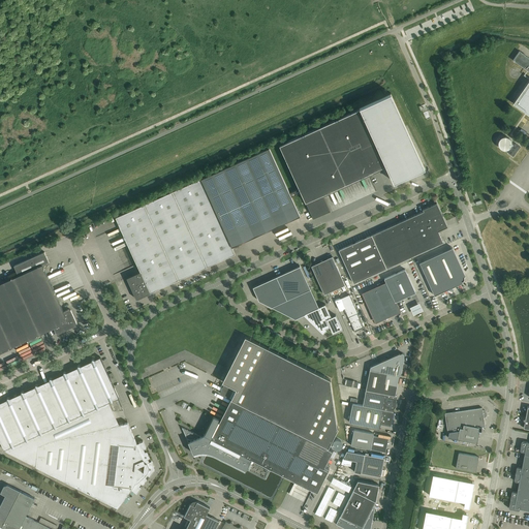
[(528,57),(519,51),(518,53),(512,60),(527,70),(528,71),(528,70),(528,57)]
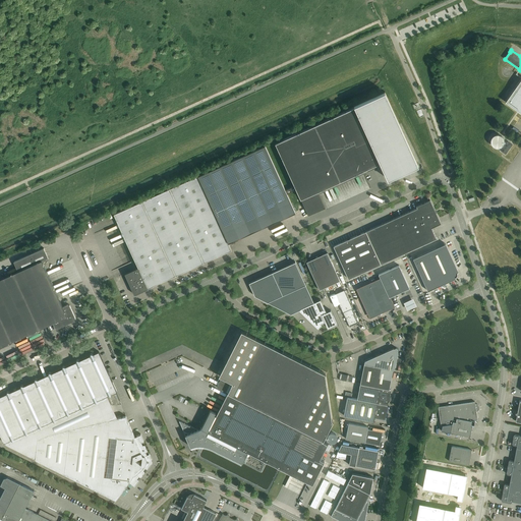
[(520,78),(505,102),(520,112),(520,78)]
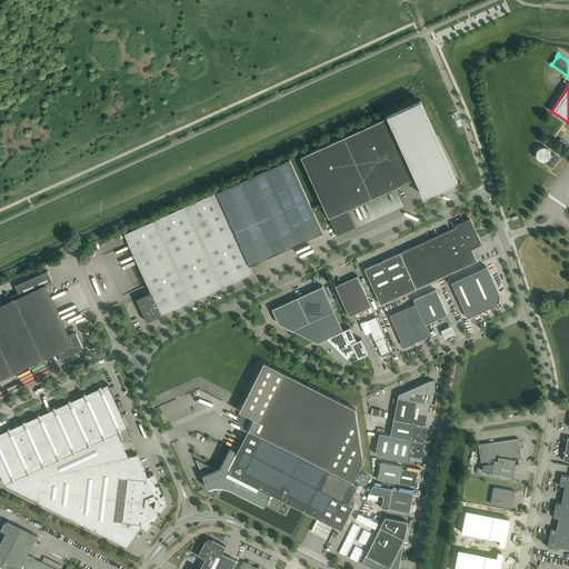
[(387,117),(300,156),(322,203),(323,207),(328,217),(329,217),(337,235),(356,227),(347,208),(400,185),(401,186),(405,185),(416,179),(423,196),(457,180),(420,100),(407,106),(400,109),(387,115),(387,117)]
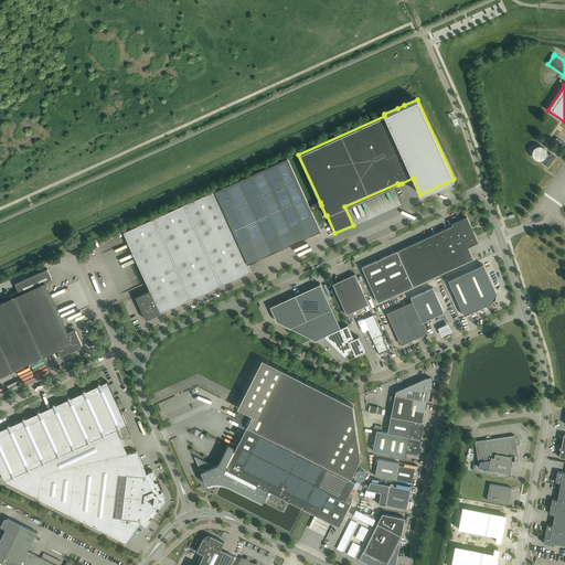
[(543,159),(545,157),(546,156),(546,152),(546,150),(545,148),(543,147),(541,146),(539,146),(536,146),(534,147),(533,149),(532,151),(532,153),(533,156),(534,158),(536,159),(539,160),(541,160),(543,159)]
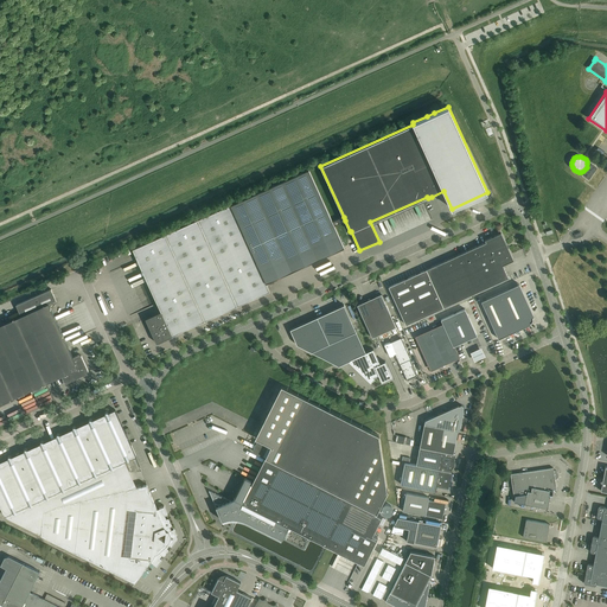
[(587,171),(583,176),(589,179),(598,168),(592,164),(587,171)]
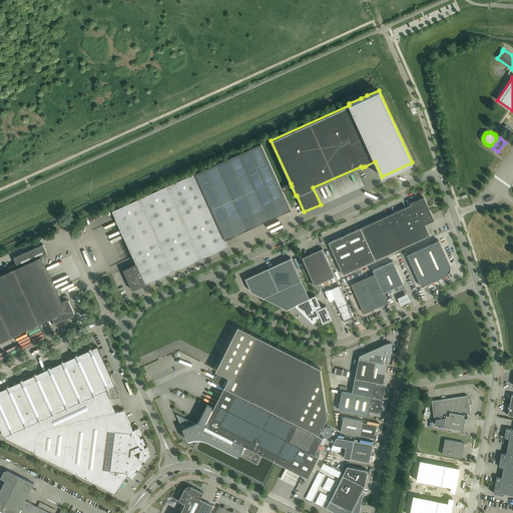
[(194,172),(112,210),(116,219),(133,257),(136,264),(123,270),(132,290),(150,282),(187,265),(227,245),(224,238),(291,208),(283,190),(281,187),(261,143),(194,173),(194,172)]
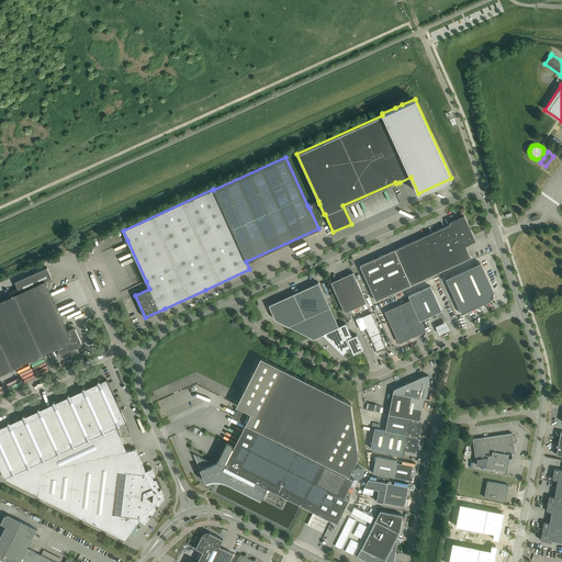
[(375,301),(411,284),(471,257),(465,245),(475,240),(464,215),(449,223),(450,224),(360,266),(375,301)]
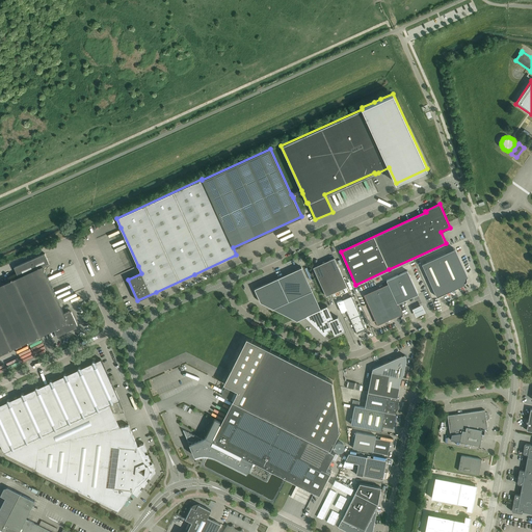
[(467,278),(467,277),(468,277),(455,249),(422,264),(436,297),(466,284),(464,283),(466,282),(467,281),(467,280),(467,278)]
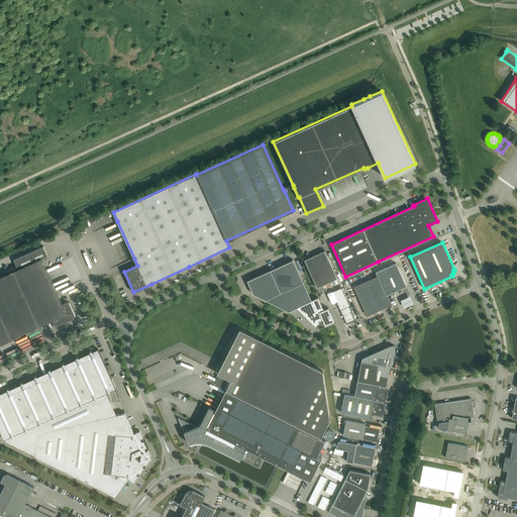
[(0,343),(39,326),(53,320),(55,325),(57,326),(75,318),(76,316),(70,303),(68,302),(63,304),(59,295),(57,292),(41,259),(47,255),(43,246),(14,260),(18,269),(0,277),(0,343)]
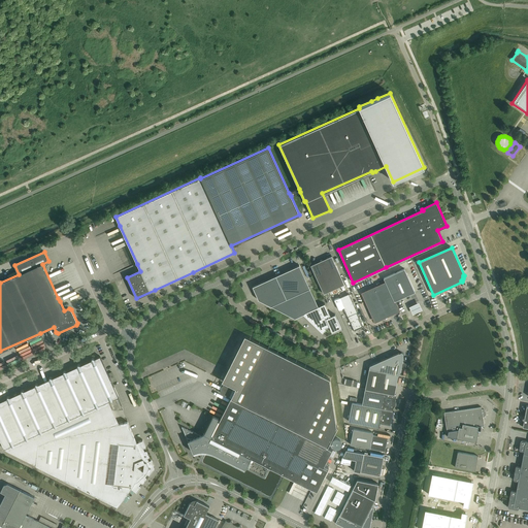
[(310,265),(324,294),(344,285),(332,256),(310,265)]
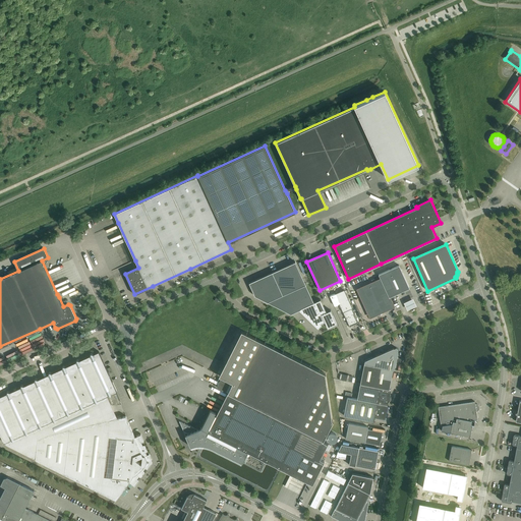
[(255,296),(288,313),(290,314),(299,309),(319,328),(322,325),(321,324),(325,322),(328,328),(337,324),(331,309),(327,311),(321,299),(313,302),(295,262),(249,283),(255,296)]
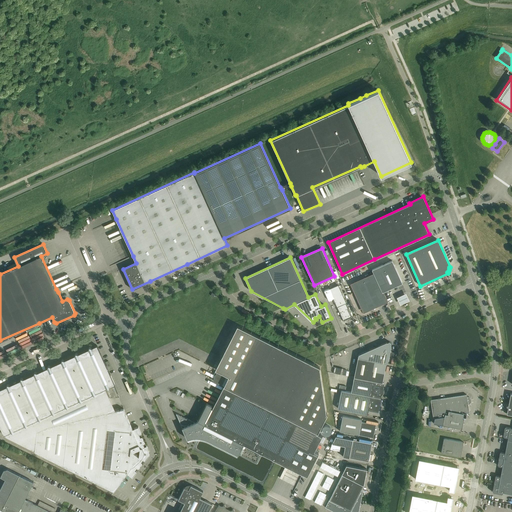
[(364,312),(385,302),(387,301),(383,292),(402,283),(392,260),(372,270),(373,273),(351,283),(364,312)]
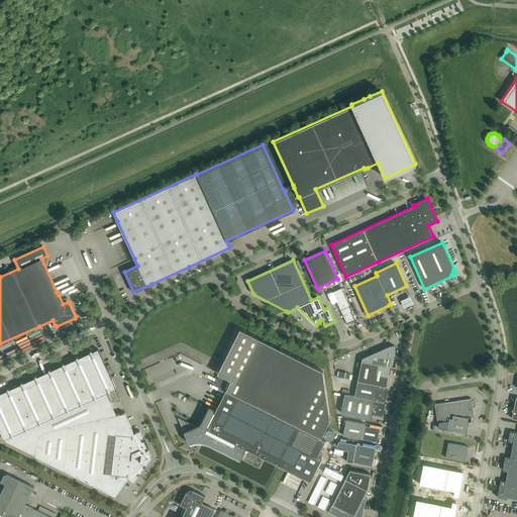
[(332,292),(347,325),(347,324),(355,320),(349,306),(350,306),(342,287),(332,292)]
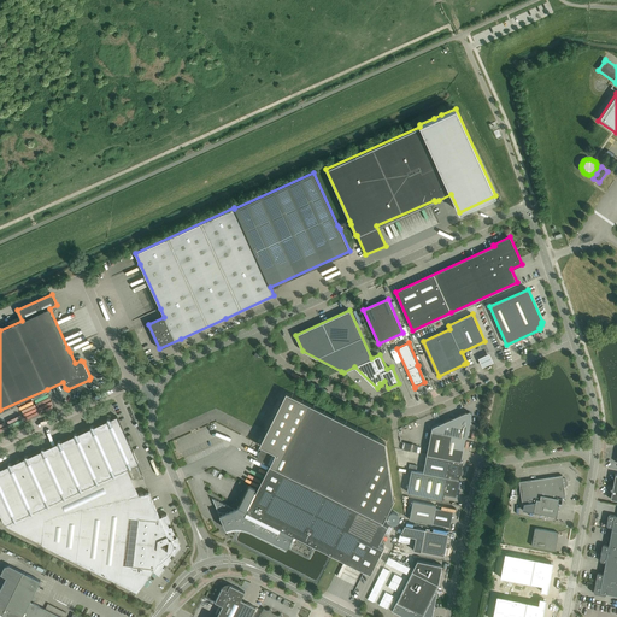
[(489,353),(479,358),(480,360),(482,365),(482,366),(493,363),(493,360),(491,356),(489,353)]
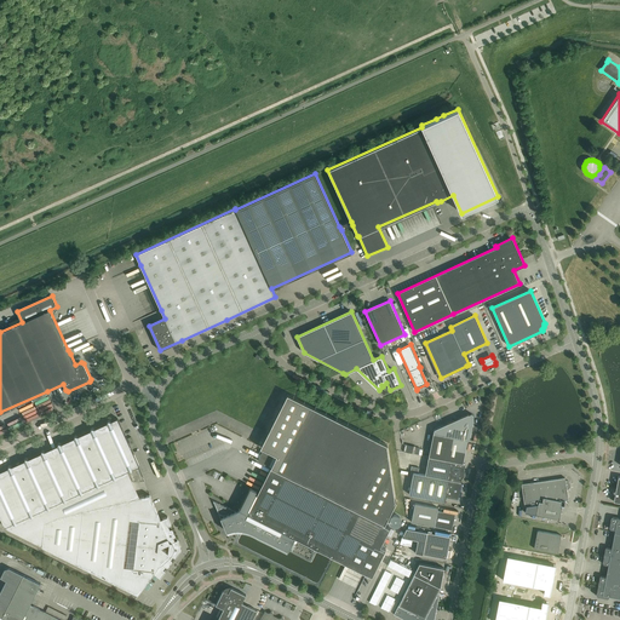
[(258,492),(257,494),(256,493),(257,491),(256,491),(251,487),(250,489),(240,509),(235,511),(213,500),(219,514),(224,516),(220,517),(227,532),(228,532),(227,530),(229,529),(231,527),(233,526),(235,522),(244,526),(310,560),(315,551),(314,551),(315,547),(372,577),(385,549),(380,546),(390,528),(384,526),(391,511),(396,501),(395,500),(386,446),(388,445),(287,394),(260,447),(276,455),(258,492)]
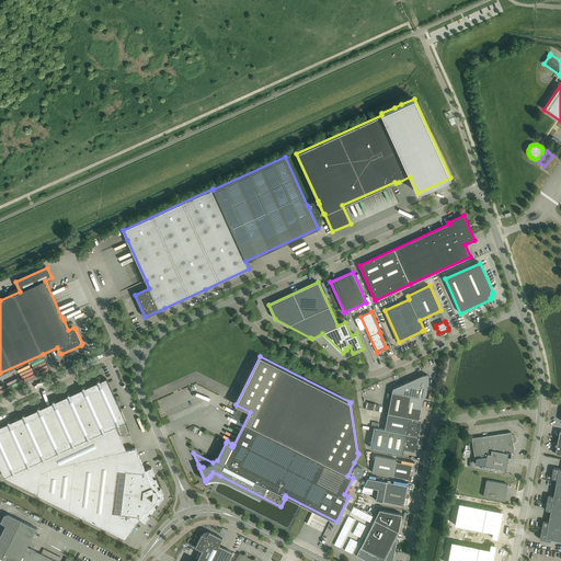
[(410,380),(403,416),(419,420),(424,398),(427,386),(428,378),(427,378),(428,377),(428,376),(427,375),(426,375),(425,375),(424,375),(410,380)]
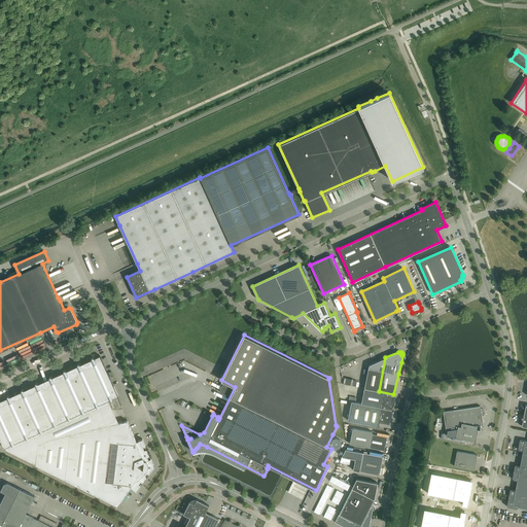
[(0,438),(4,448),(4,447),(11,445),(13,445),(13,443),(25,437),(27,438),(28,436),(32,434),(39,431),(41,432),(42,430),(54,425),(56,426),(56,424),(62,421),(67,419),(69,420),(70,417),(81,413),(83,413),(84,411),(96,406),(98,407),(98,405),(108,400),(109,399),(111,400),(112,398),(118,395),(100,355),(95,358),(92,357),(91,359),(80,364),(78,363),(77,365),(66,371),(65,371),(64,370),(63,372),(53,377),(49,376),(48,379),(43,381),(38,384),(36,383),(35,385),(24,390),(22,389),(21,391),(19,392),(13,395),(12,395),(9,396),(7,395),(7,397),(0,400),(0,438)]
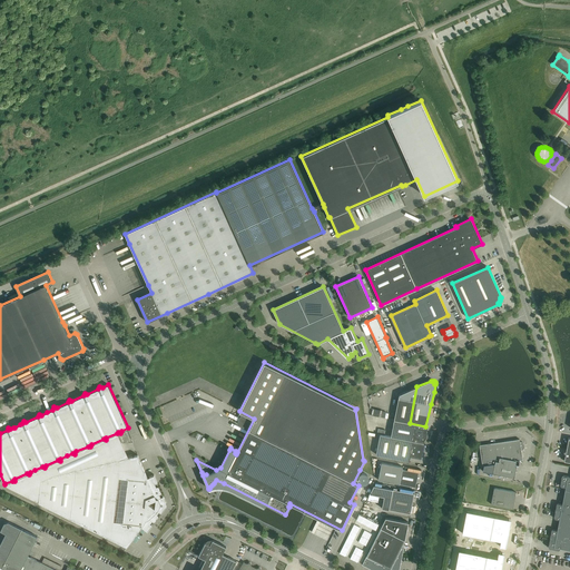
[(399,395),(394,420),(410,423),(416,386),(399,395)]
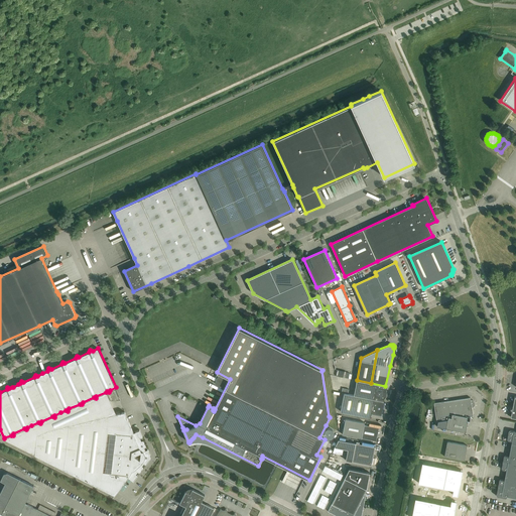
[(344,393),(344,394),(341,394),(341,396),(383,404),(385,396),(387,386),(385,386),(371,383),(357,380),(356,383),(355,389),(354,395),(344,393)]
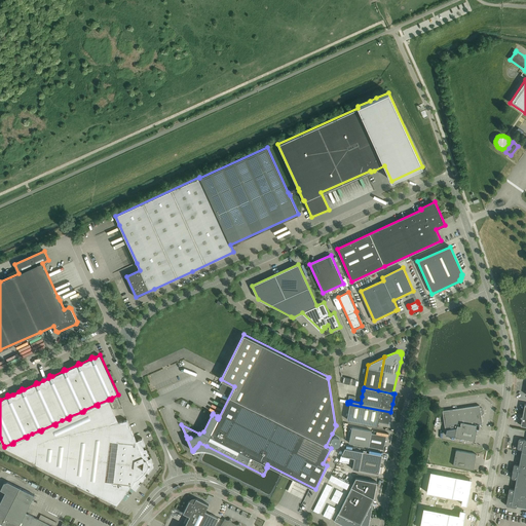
[(4,446),(4,447),(4,448),(36,463),(38,443),(49,438),(70,434),(118,422),(108,400),(98,404),(98,406),(96,405),(84,410),(83,412),(81,412),(70,416),(69,419),(67,418),(62,420),(55,423),(55,425),(53,424),(42,429),(41,431),(39,430),(32,434),(28,436),(27,438),(25,437),(13,442),(13,444),(11,444),(4,446)]
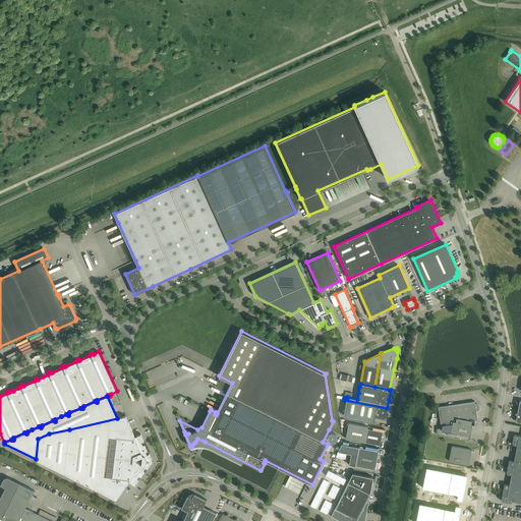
[(342,413),(344,413),(344,415),(373,421),(374,417),(385,419),(387,408),(344,400),(342,413)]
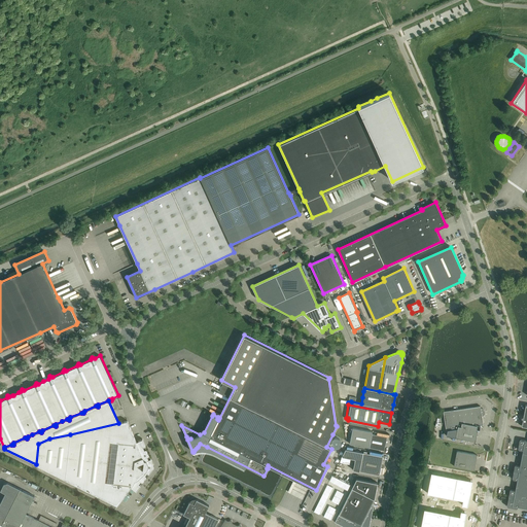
[(481,406),(444,412),(446,430),(448,430),(447,435),(456,437),(476,442),(478,430),(480,430),(481,426),(481,425),(483,425),(482,416),(483,416),(484,415),(485,413),(485,412),(485,411),(484,409),(482,409),(481,409),(481,406)]
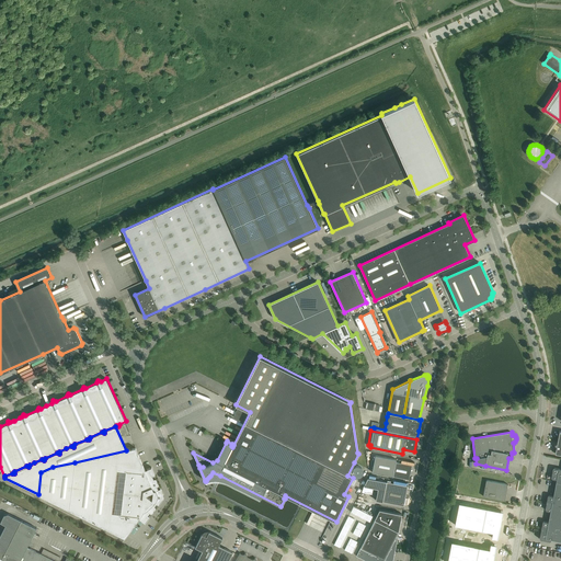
[(41,472),(38,494),(69,511),(118,535),(125,538),(127,535),(139,518),(141,521),(145,523),(150,516),(149,516),(158,504),(159,505),(163,499),(164,495),(161,488),(160,489),(155,476),(155,474),(152,467),(148,469),(146,470),(136,448),(126,450),(75,462),(53,467),(41,472)]
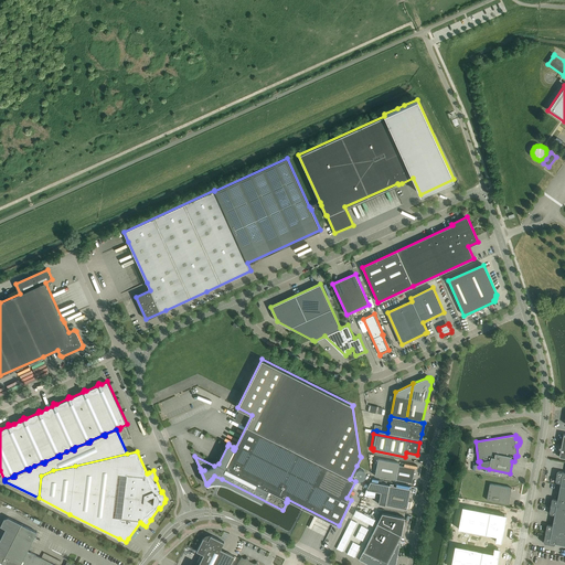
[(379,459),(375,476),(412,482),(415,468),(398,465),(400,462),(379,459)]
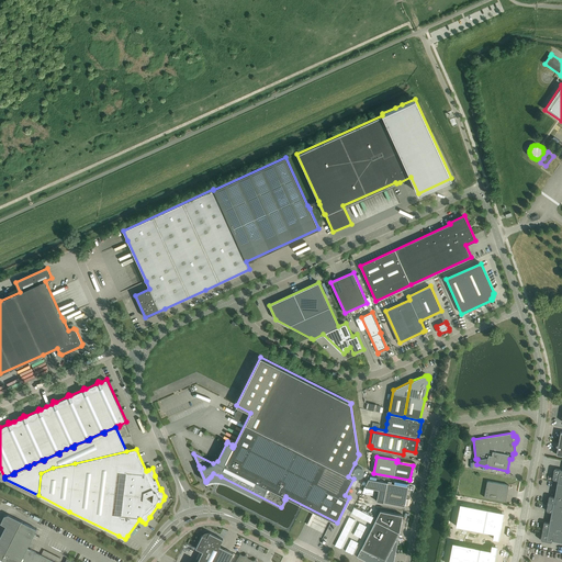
[(360,478),(362,478),(363,475),(364,474),(364,472),(364,470),(363,469),(362,468),(360,467),(358,467),(357,468),(356,469),(355,470),(353,472),(353,473),(355,475),(356,476),(357,478),(359,478),(360,478)]
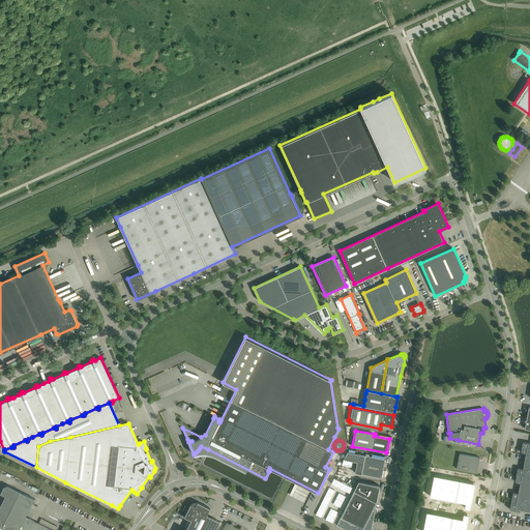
[(510,505),(509,508),(510,509),(519,511),(521,510),(521,509),(529,510),(529,443),(524,442),(523,444),(522,444),(521,451),(522,452),(526,453),(523,469),(519,468),(519,470),(517,470),(516,479),(517,480),(516,482),(520,483),(518,493),(513,492),(513,495),(512,495),(510,505)]
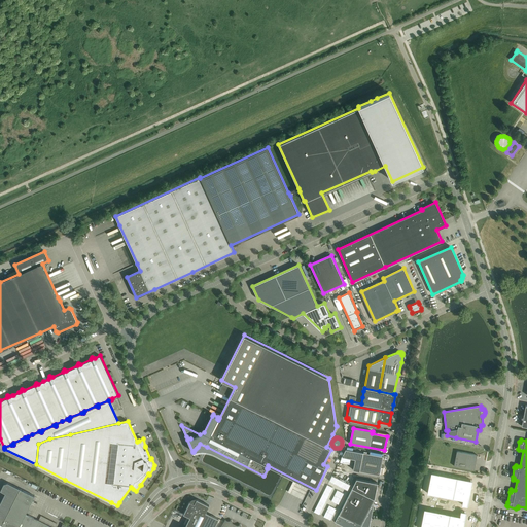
[(346,449),(342,456),(355,459),(353,469),(359,471),(379,475),(383,456),(346,449)]
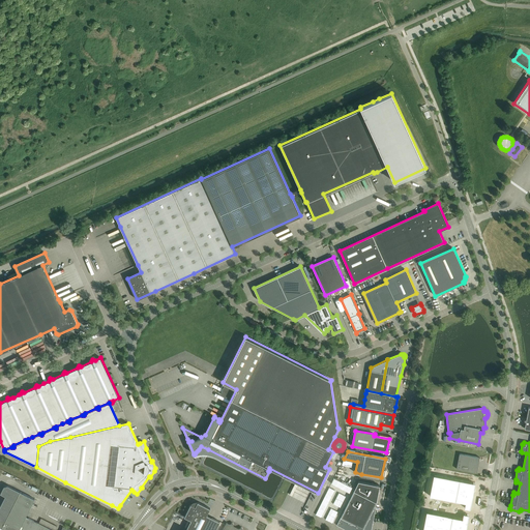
[(457,469),(477,473),(479,458),(460,453),(457,469)]
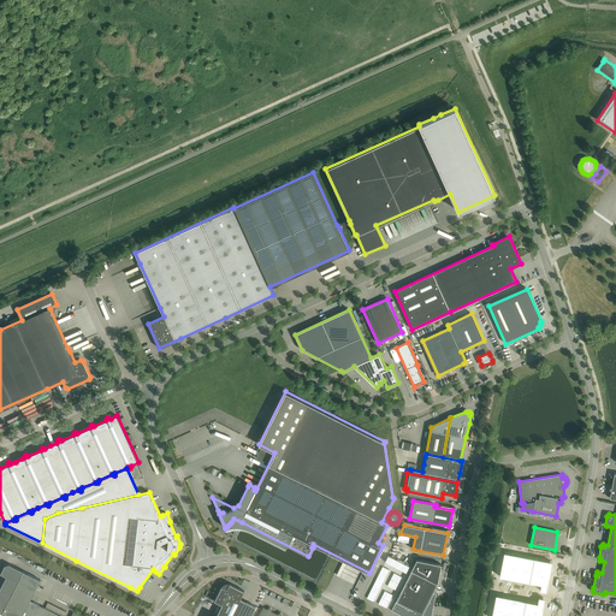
[(504,552),(499,576),(542,585),(540,591),(546,592),(552,562),(504,552)]
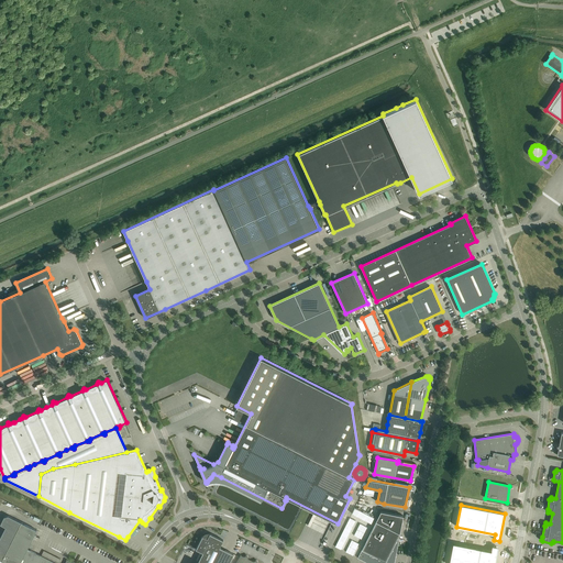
[(376,521),(357,558),(367,562),(394,562),(399,539),(398,539),(400,533),(404,516),(381,511),(375,521),(376,521)]
